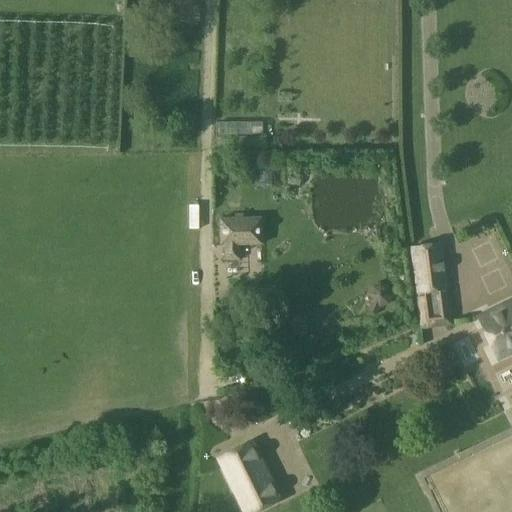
[(262,135),(262,122),(218,122),(218,135),(262,135)]
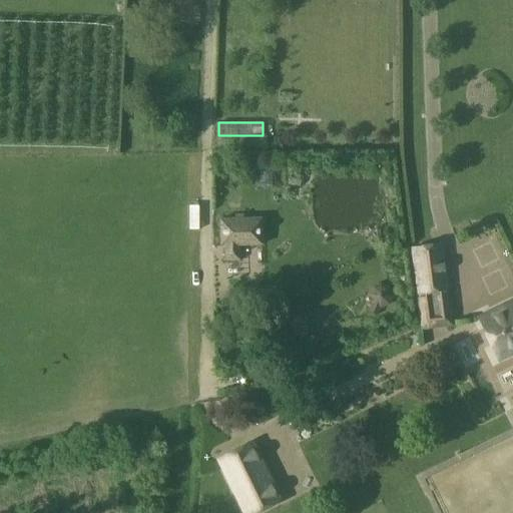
[(273,187),(272,162),(257,162),(257,187),(273,187)]
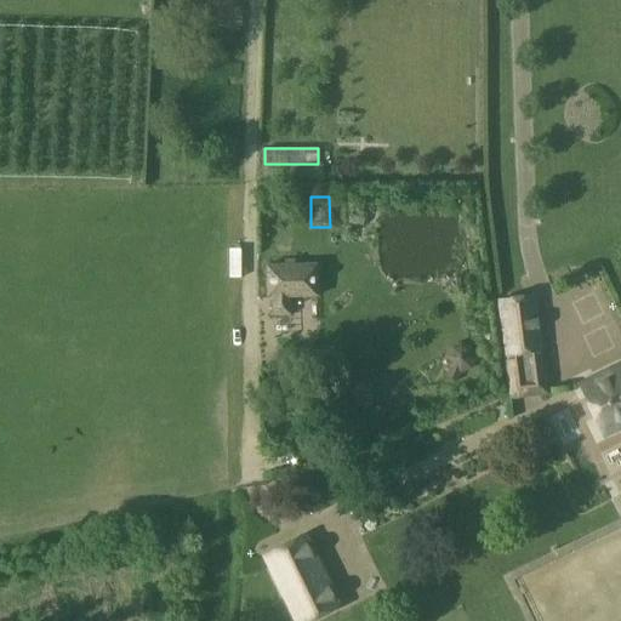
[(363,227),(366,217),(352,212),(348,222),(363,227)]
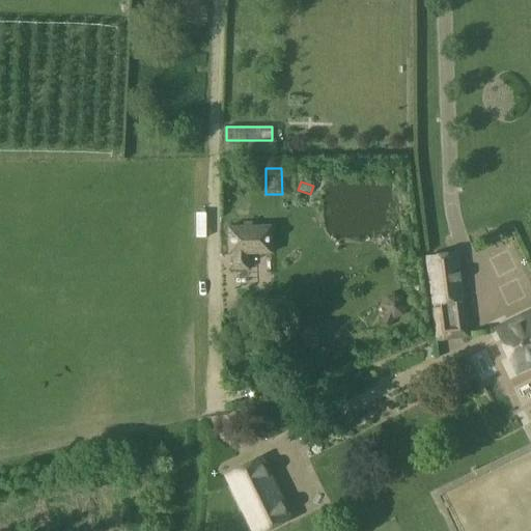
[(271,253),(271,226),(252,227),(251,221),(243,221),(243,227),(228,227),(229,254),(231,254),(232,270),(248,269),(248,264),(253,264),(253,259),(248,259),(248,253),(271,253)]
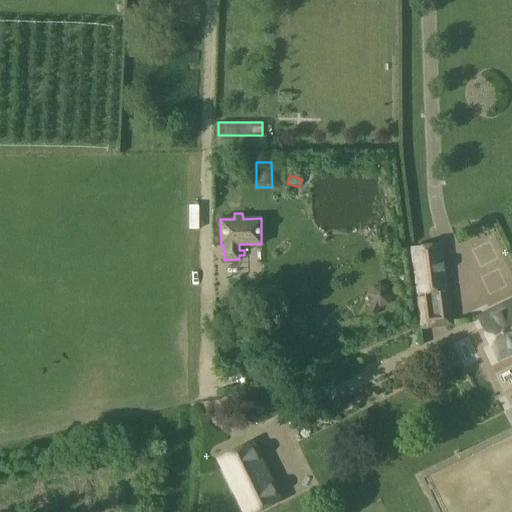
[(371,227),(366,227),(366,233),(364,233),(364,240),(368,240),(368,235),(380,235),(380,227),(371,228),(371,227)]
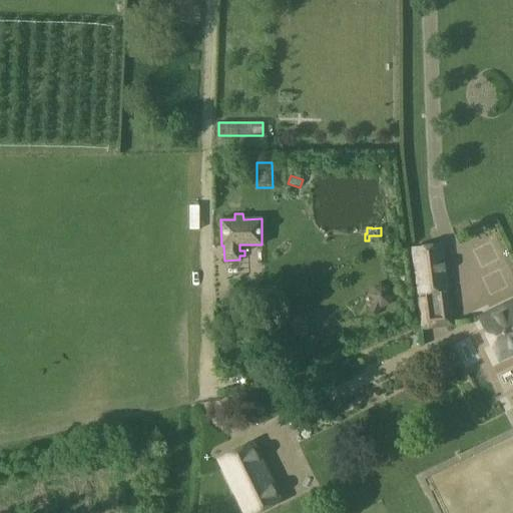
[(415,296),(420,328),(420,333),(454,328),(449,291),(443,242),(410,247),(417,296),(415,296)]
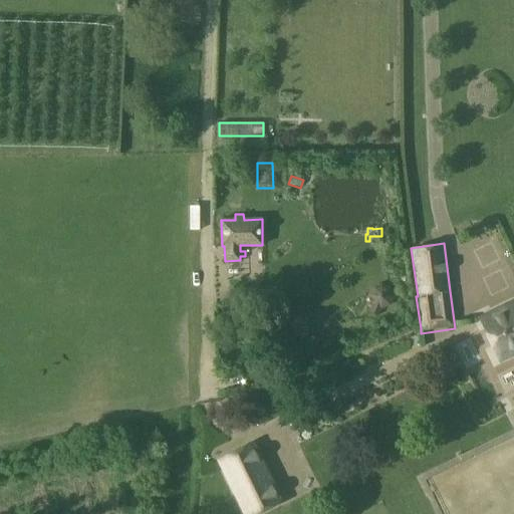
[(246,315),(246,306),(264,305),(264,290),(230,291),(230,309),(242,309),(243,315),(246,315)]
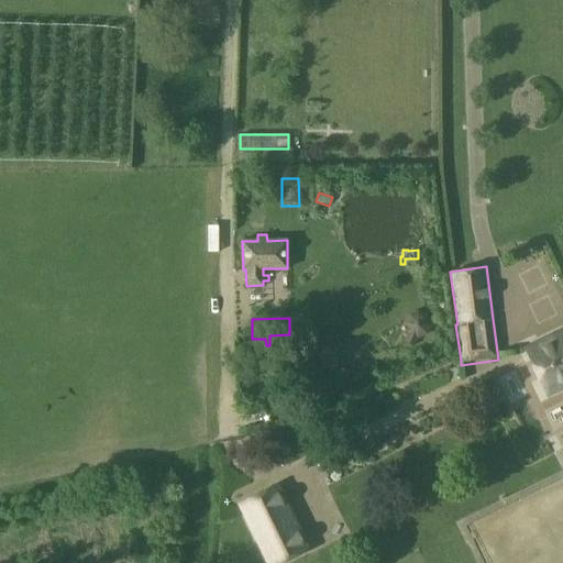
[(562,388),(562,329),(523,349),(547,396),(562,388)]
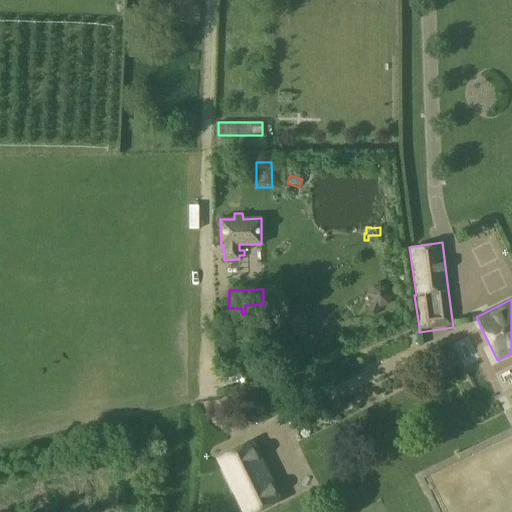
[(252,442),(213,461),(238,511),(262,511),(282,502),(252,442)]
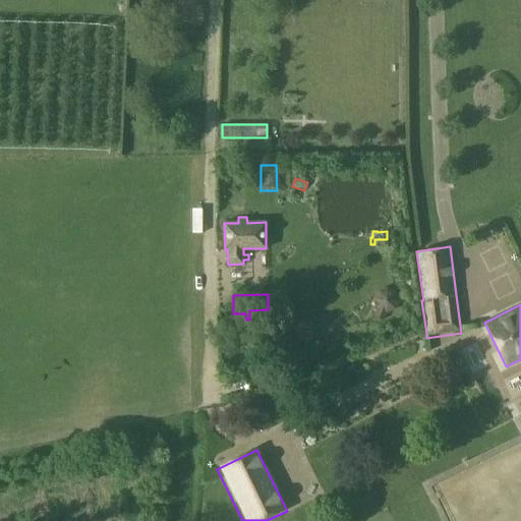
All buildings are outlined.
